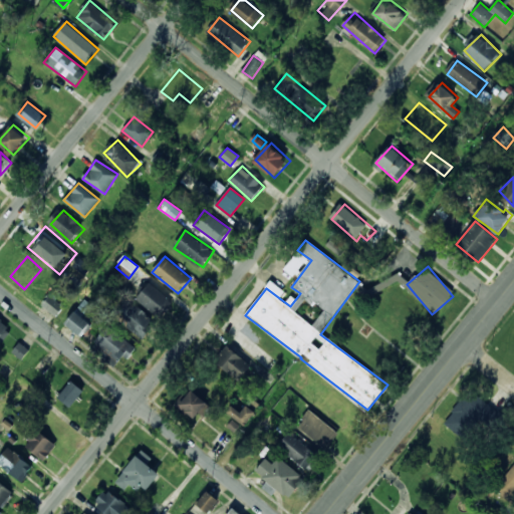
[(137,298),(160,318),(174,303),(151,283),(137,298)]
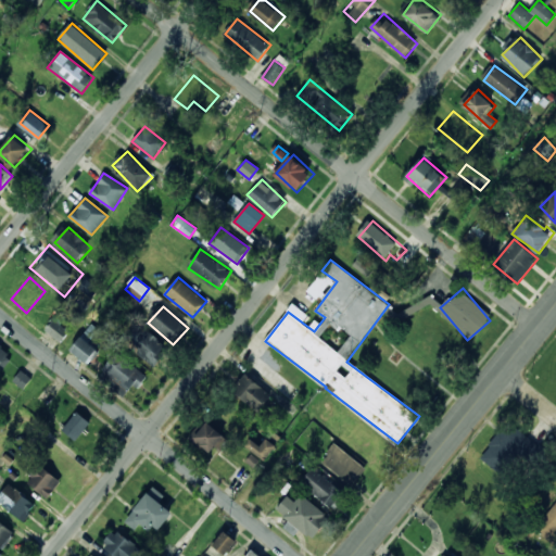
[(47,328),(62,342),(71,332),(55,318),(47,328)]
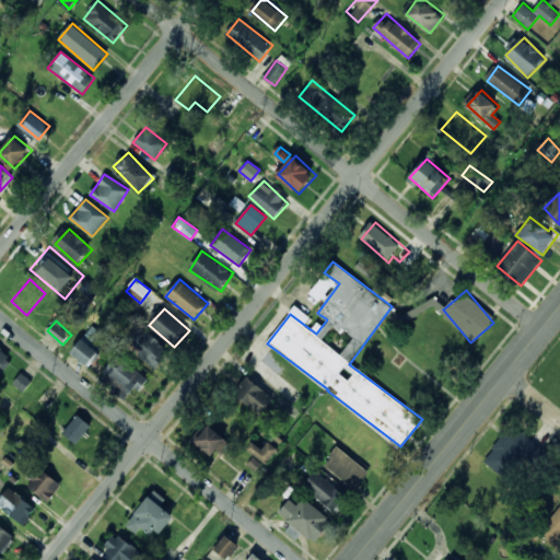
[(158,370),(172,352),(140,327),(126,346),(158,370)]
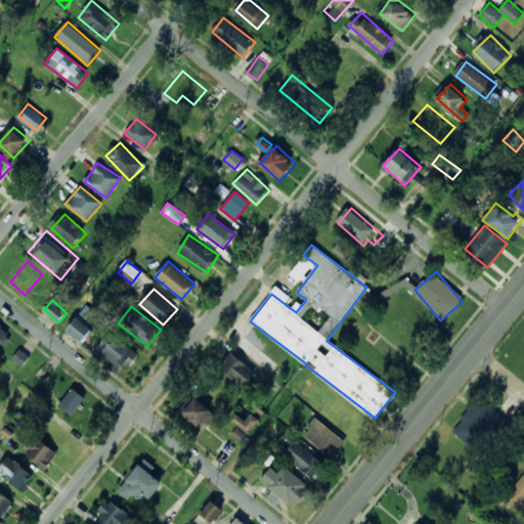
[(93,331),(77,316),(66,329),(83,343),(93,331)]
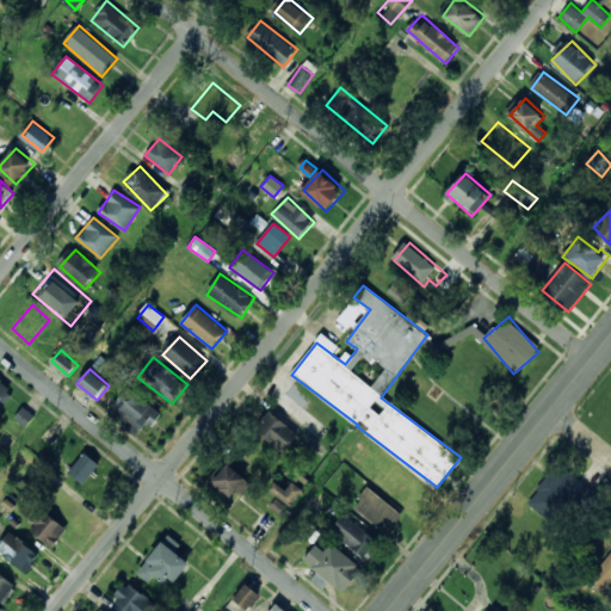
[(0,405),(13,390),(0,380),(0,405)]
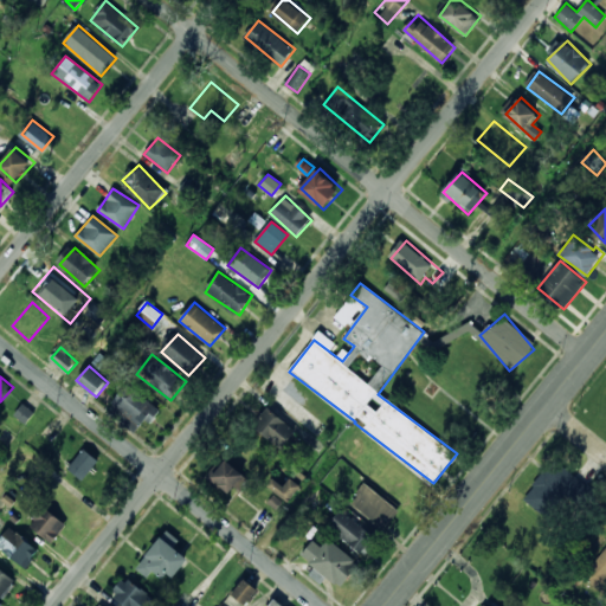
[(162,410),(128,384),(113,404),(146,430),(162,410)]
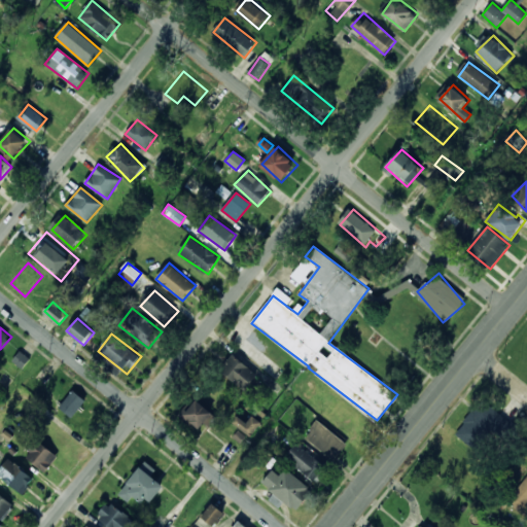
[(30,358),(21,351),(13,360),(22,367),(30,358)]
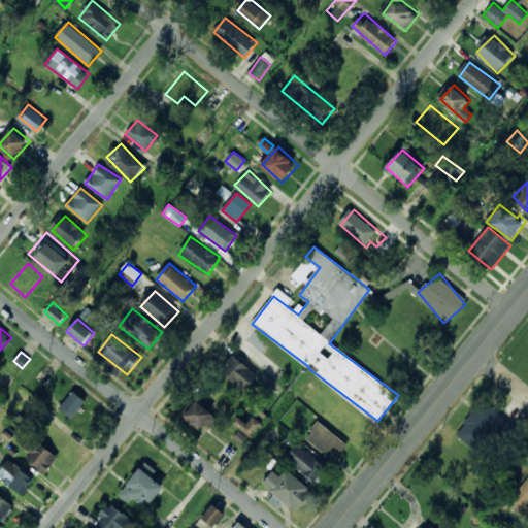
[(243,392),(258,377),(235,355),(221,369),(243,392)]
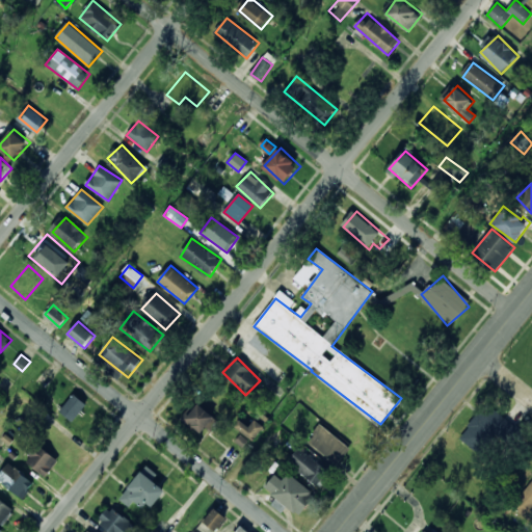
[(87,404),(74,394),(60,410),(73,421),(87,404)]
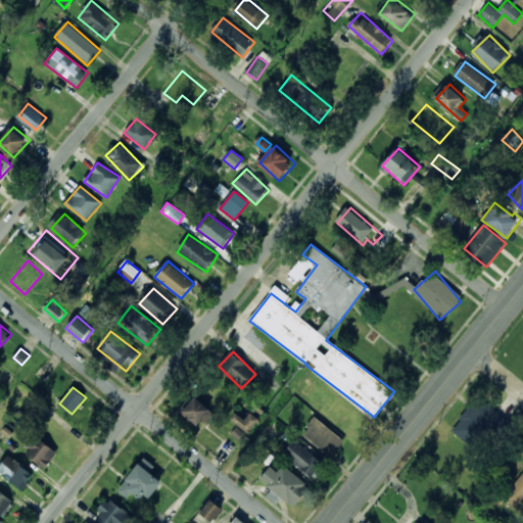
[(179,412),(197,429),(212,412),(194,394),(179,412)]
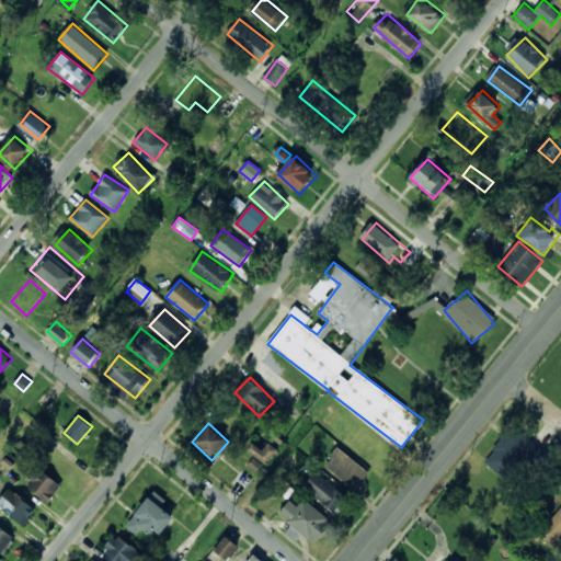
[(487,458),(512,477),(522,464),(539,476),(552,458),(511,426),(487,458)]
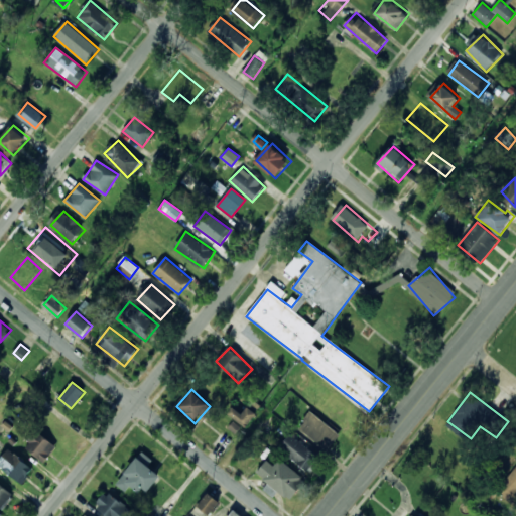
[(235,407),(230,412),(246,427),(258,415),(250,407),(243,415),(235,407)]
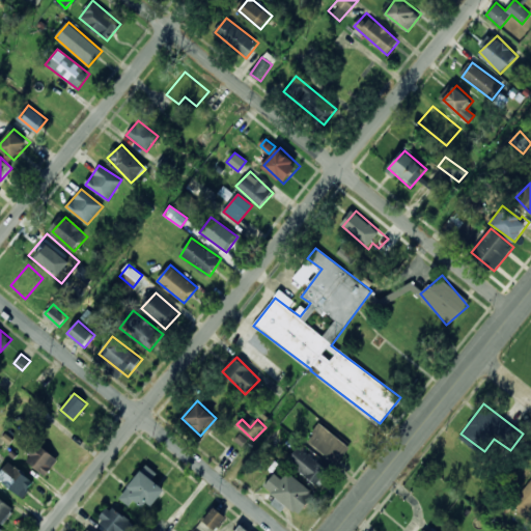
[(307,438),(336,463),(350,447),(319,422),(307,438)]
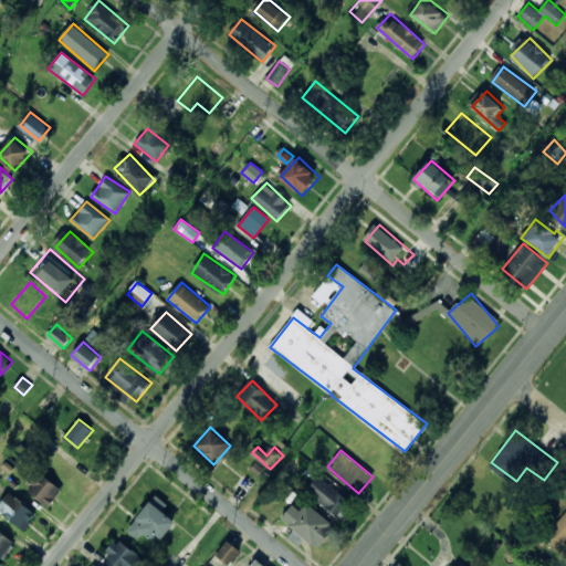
[(250,470),(260,478),(266,469),(255,461),(250,470)]
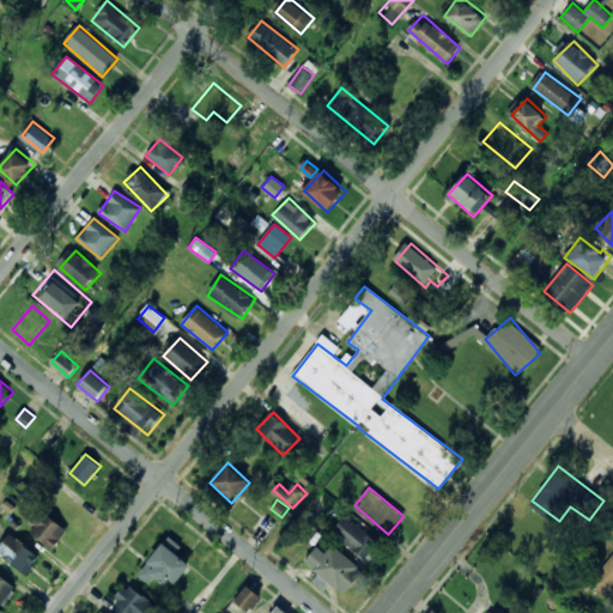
[(68,530),(46,510),(29,528),(53,548),(68,530)]
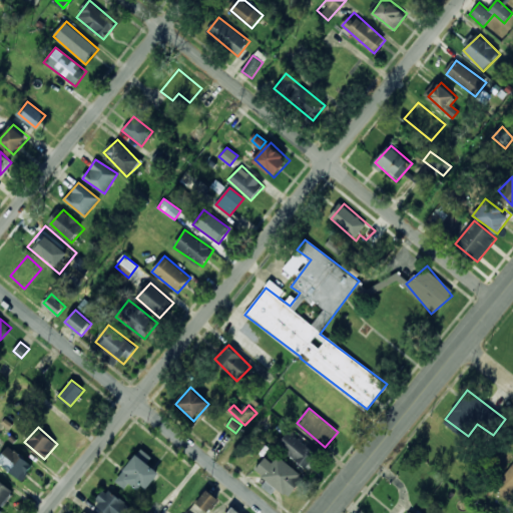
[(308,470),(320,456),(288,431),(277,444),(308,470)]
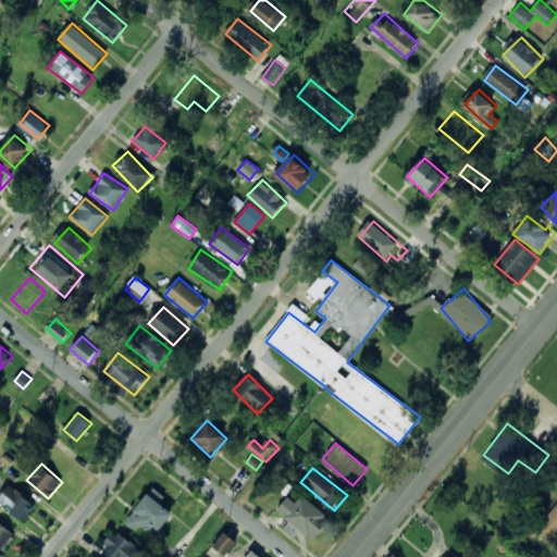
[(36,505),(11,484),(0,496),(0,500),(23,521),(36,505)]
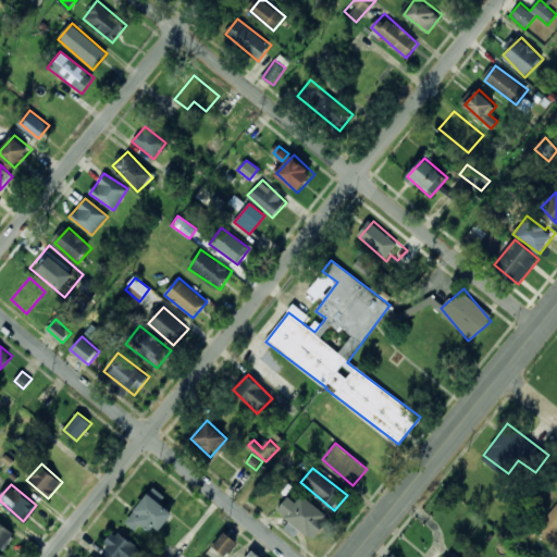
[(144,522),(158,535),(175,515),(160,502),(163,496),(155,489),(126,522),(136,531),(144,522)]
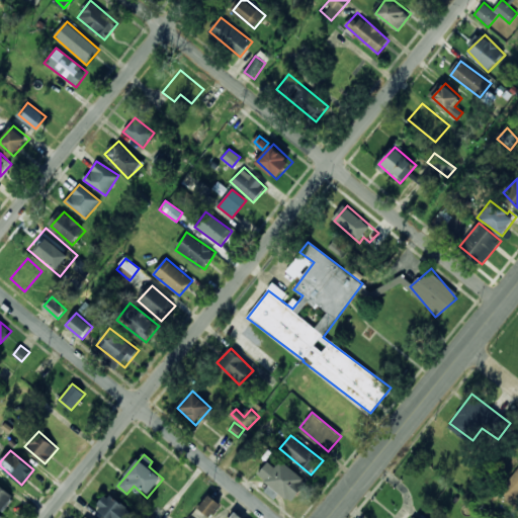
[(274,467),(268,461),(258,471),(288,504),(308,485),(282,459),(274,467)]
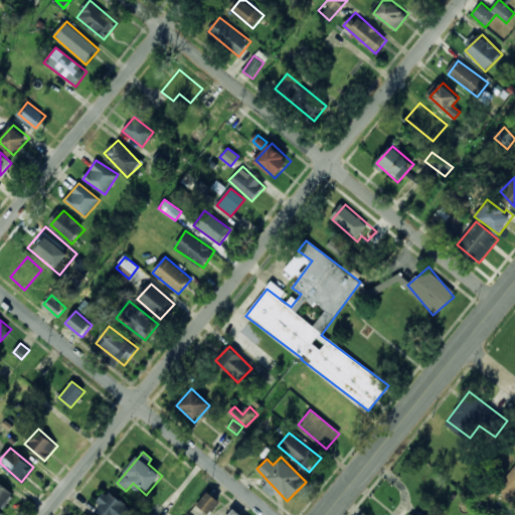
[(514,465),(495,493),(510,504),(514,497),(514,465)]
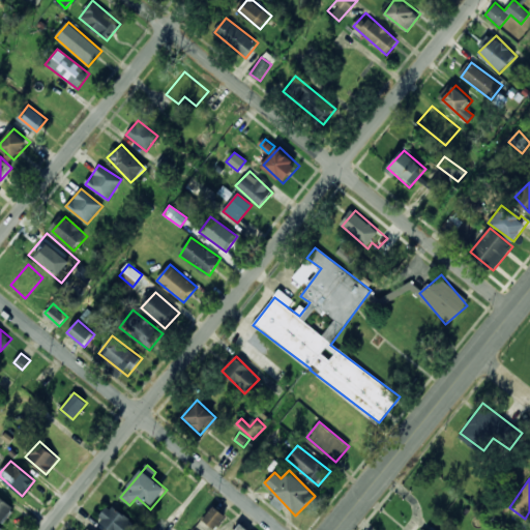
[(15,507),(0,496),(0,523),(2,525),(15,507)]
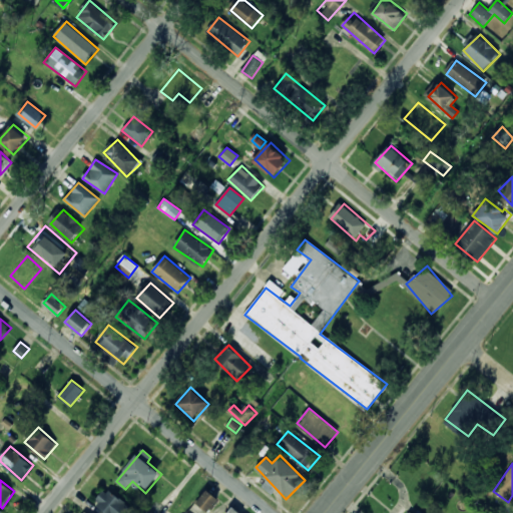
[(219,501),(208,490),(197,502),(208,512),(219,501)]
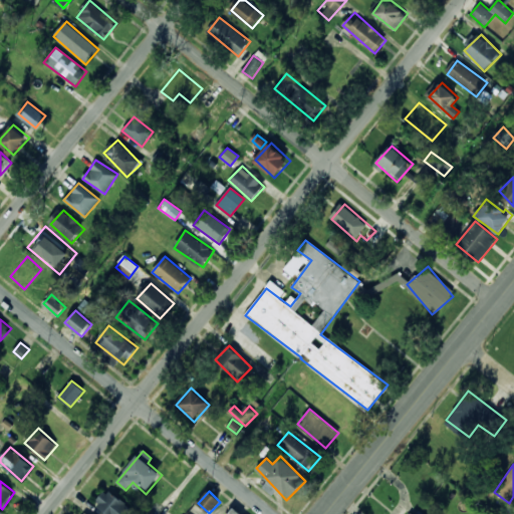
[(102,513),(135,513),(138,507),(102,492),(94,510),(102,513)]
